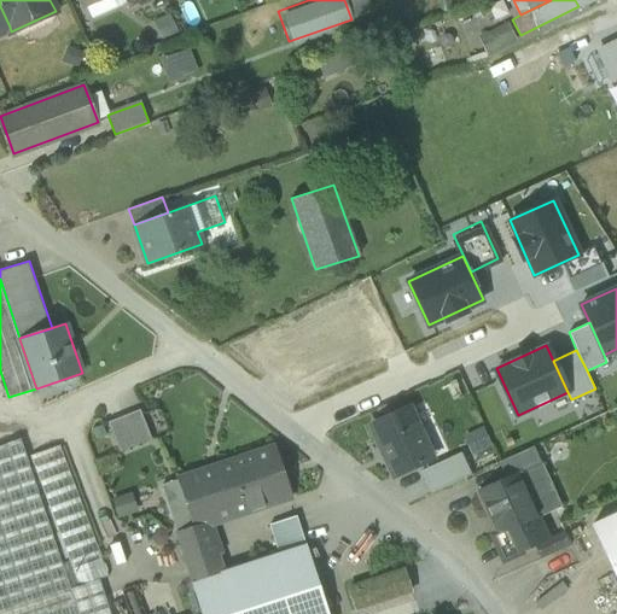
[(140,408),(109,421),(121,451),(152,438),(140,408)]
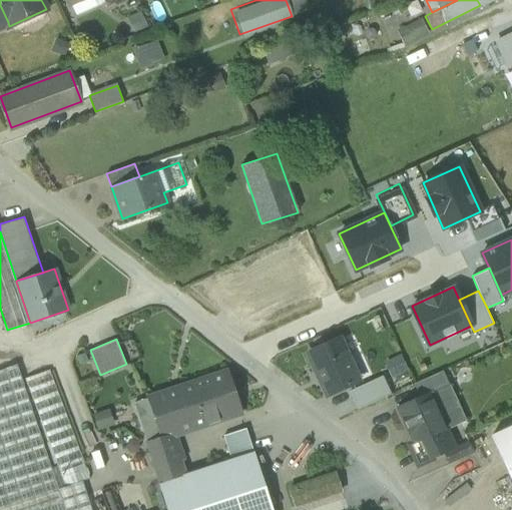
[(357,381),(339,339),(311,351),(329,393),(357,381)]
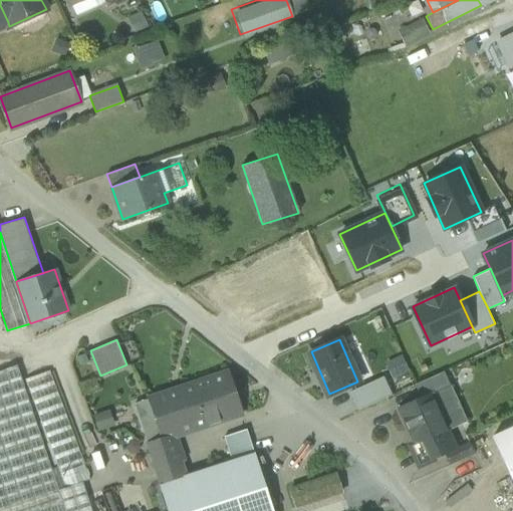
[(389,373),(406,366),(400,353),(383,359),(389,373)]
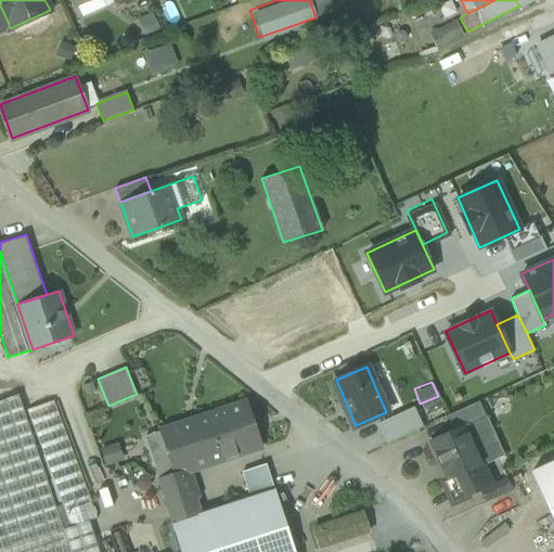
[(18,393),(0,399),(0,549),(64,528),(18,393)]
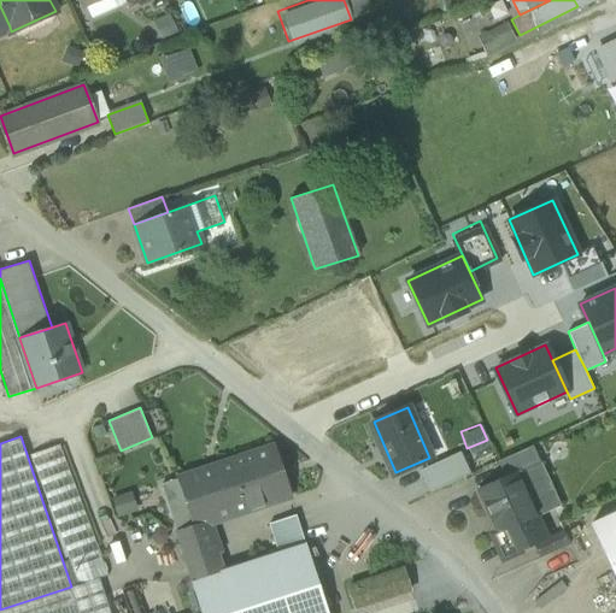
[(60,442),(30,453),(78,584),(100,577),(110,573),(60,442)]
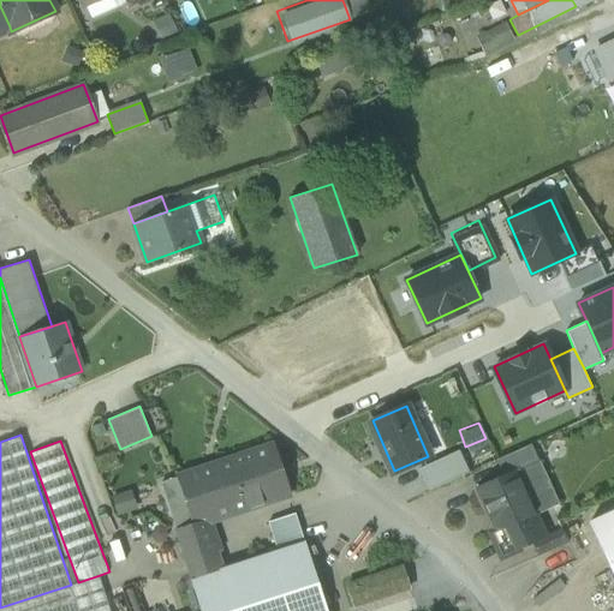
[(274,443),(178,475),(161,481),(177,527),(194,522),(195,526),(207,521),(291,493),(274,443)]
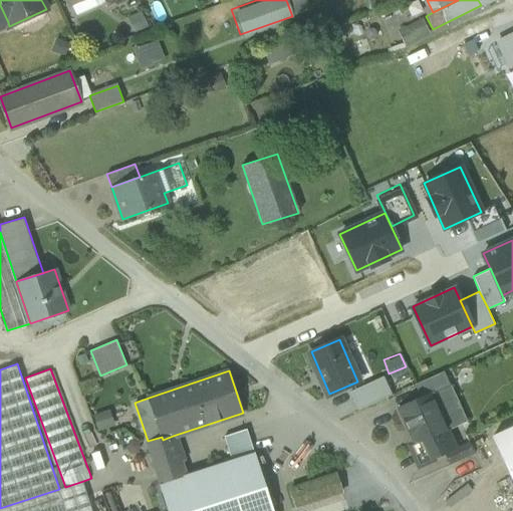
[(444,370),(418,382),(424,396),(431,393),(432,394),(450,385),(444,370)]
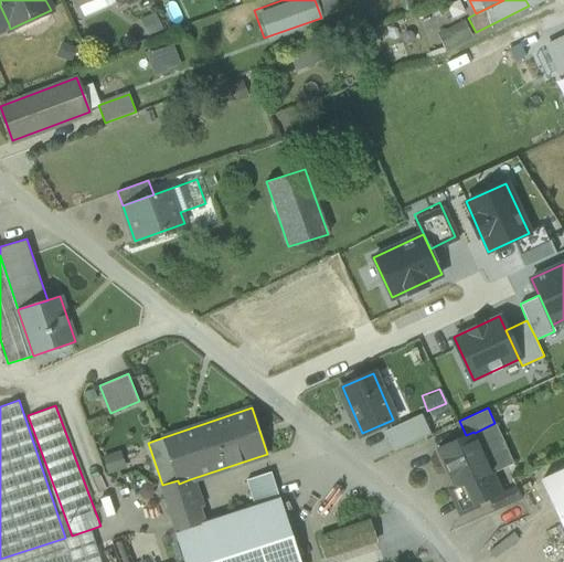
[(383,425),(392,446),(428,431),(419,410),(383,425)]
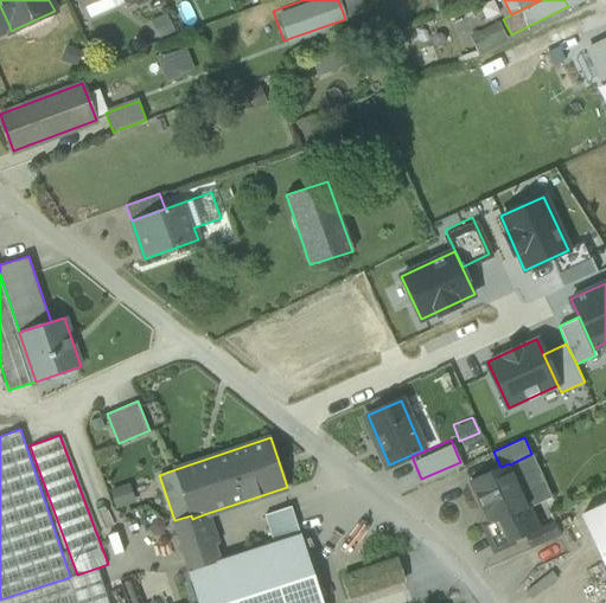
[(501,467),(470,481),(489,523),(490,525),(529,507),(510,464),(509,463),(501,467)]
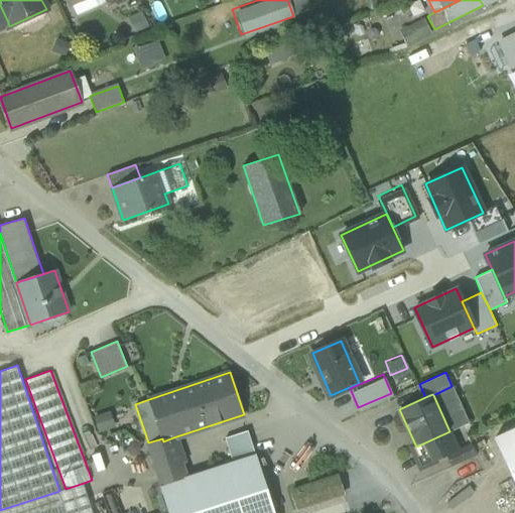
[(514,427),(495,437),(514,482),(514,427)]
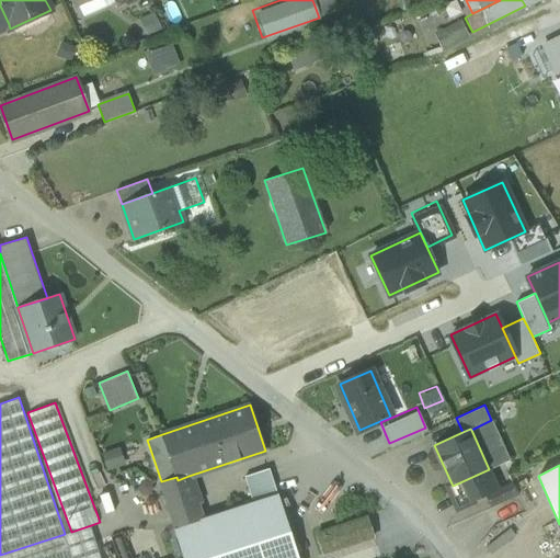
[(270,467),(246,475),(254,502),(278,494),(270,467)]
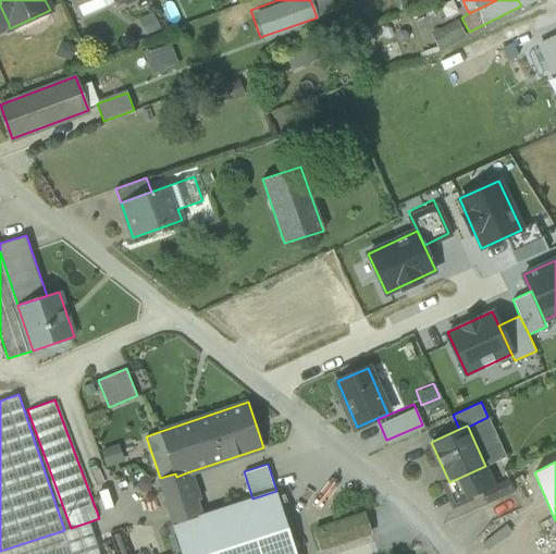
[(485,466),(449,482),(448,480),(445,482),(455,503),(494,485),(485,466)]
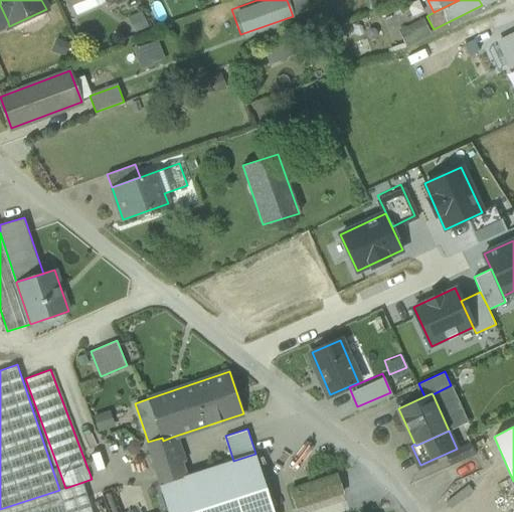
[(173,437),(163,441),(162,438),(148,442),(147,443),(156,469),(181,461),(173,437)]
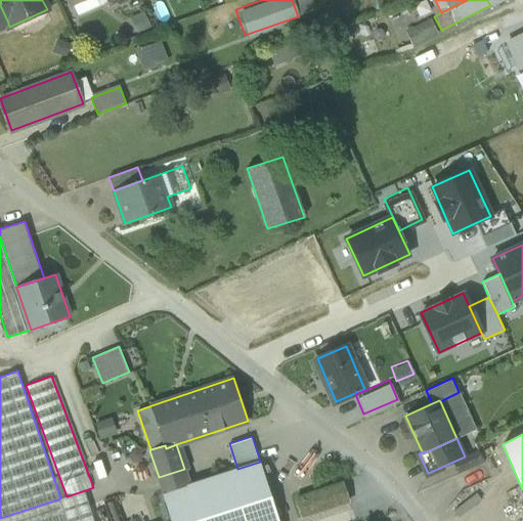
[(164,492),(163,493),(171,520),(279,520),(261,462),(260,462),(237,469),(189,484),(164,492)]
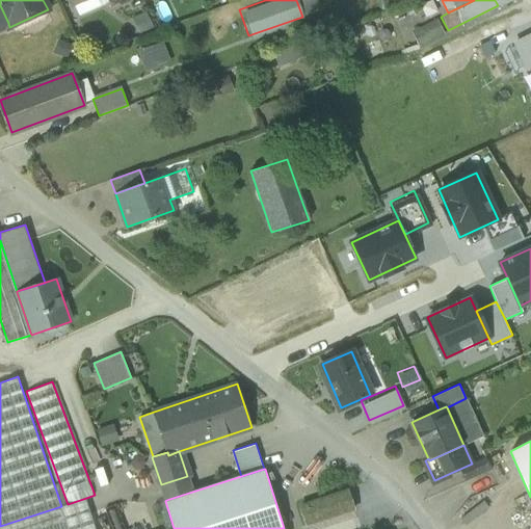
[(187,476),(161,484),(166,500),(192,492),(187,476)]
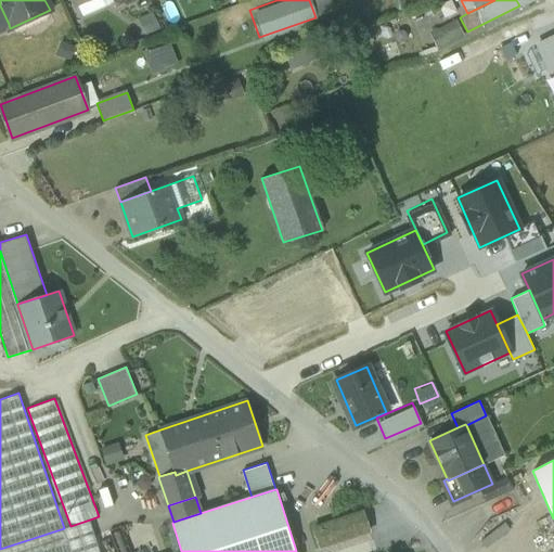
[(64,528),(0,549),(0,551),(100,551),(90,520),(71,526),(64,528)]
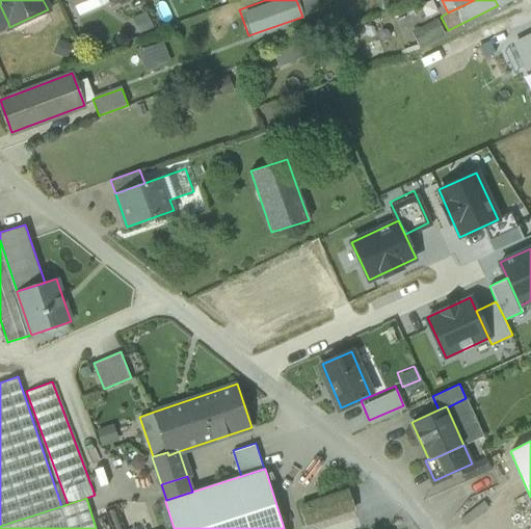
[(102,506),(110,528),(126,528),(115,501),(102,506)]
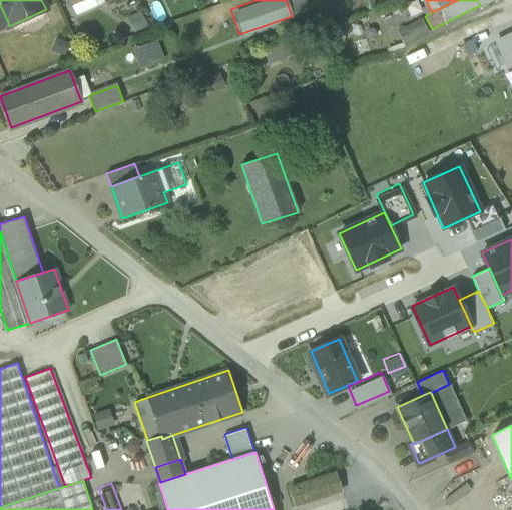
[(123,484),(114,487),(123,509),(132,506),(123,484)]
